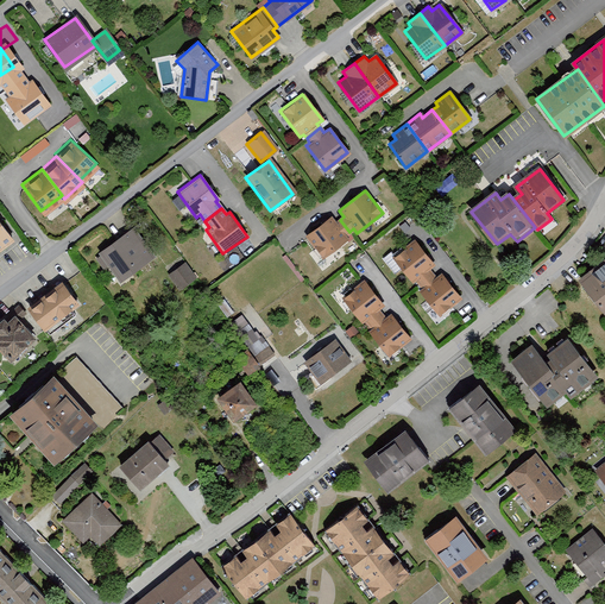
[(329,218),(306,237),(323,258),(346,240),(344,237),(350,232),(340,220),(334,224),(329,218)]
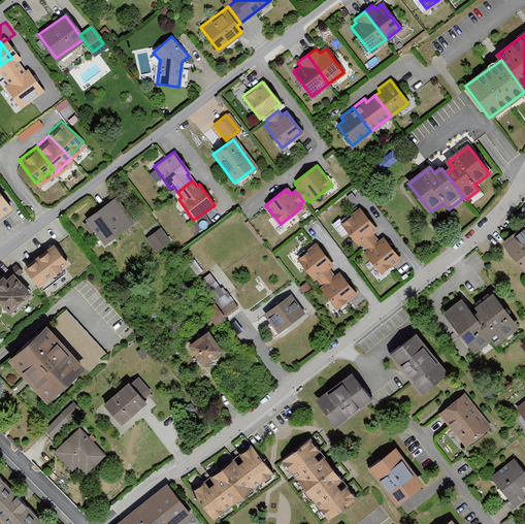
[(0,210),(8,204),(0,192),(0,210)]
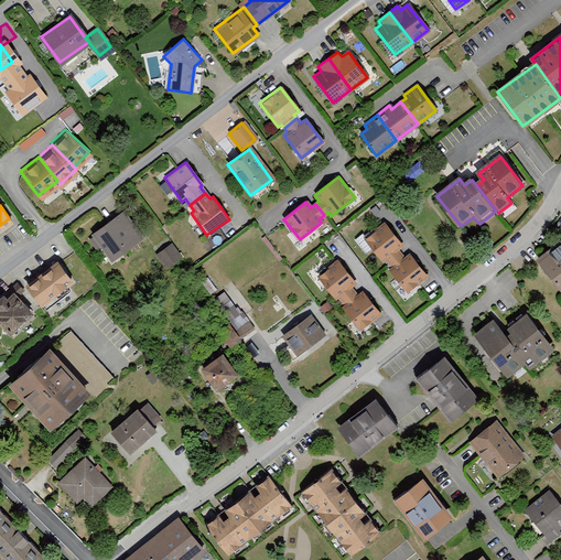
[(122,211),(92,234),(111,259),(141,236),(122,211)]
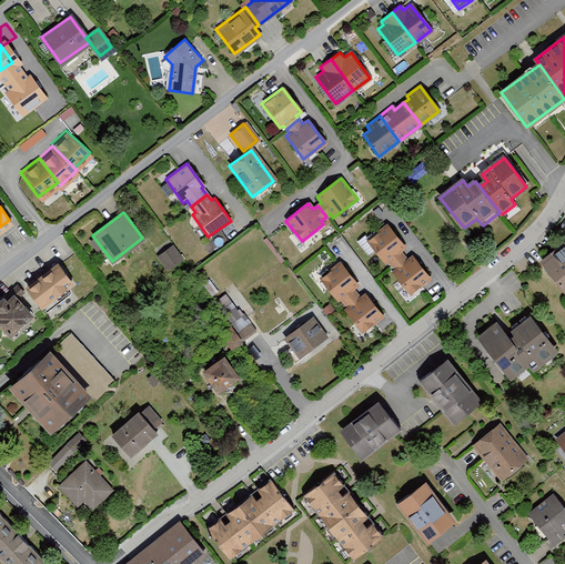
[(387,261),(391,265),(403,255),(400,252),(405,248),(386,224),(365,241),(384,263),(387,261)]
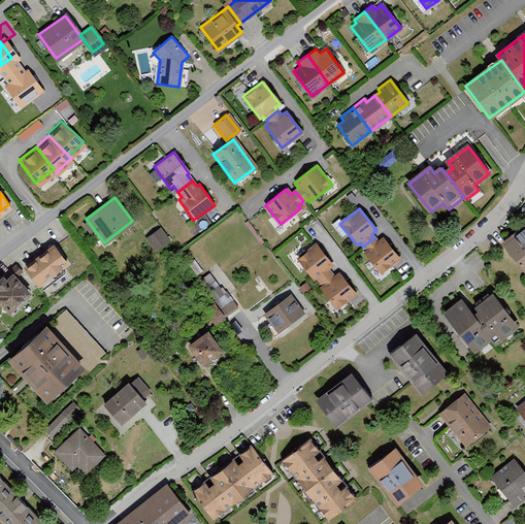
[(524,227),(504,243),(524,270),(524,227)]
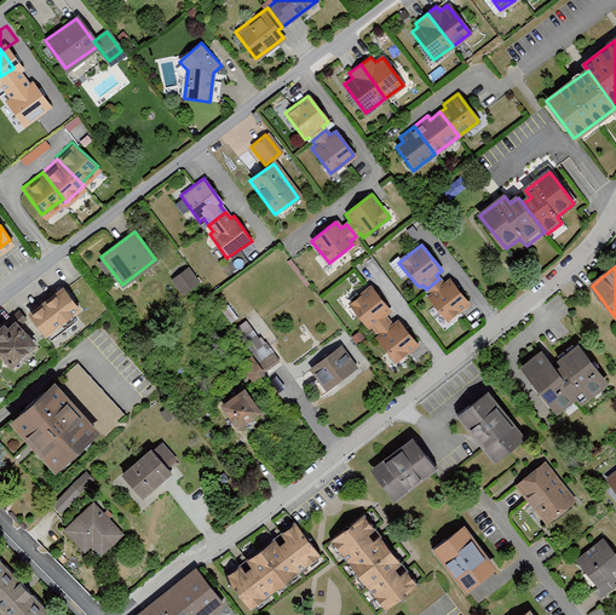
[(185,268),(170,279),(180,295),(196,285),(185,268)]
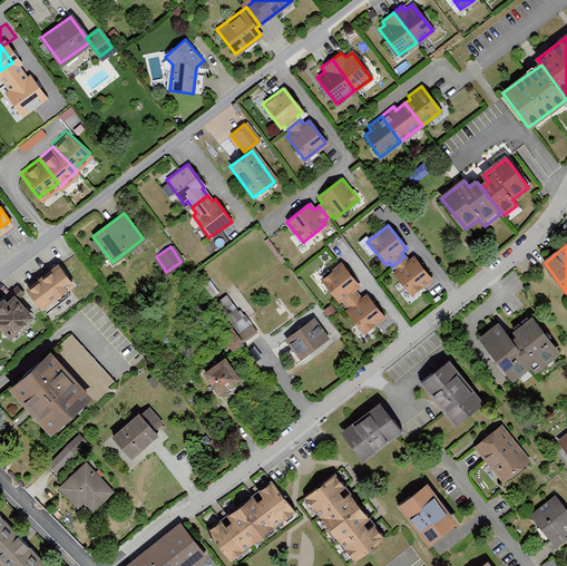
[(392,272),(410,294),(430,279),(413,259),(409,262),(404,256),(392,266),(394,270),(392,272)]
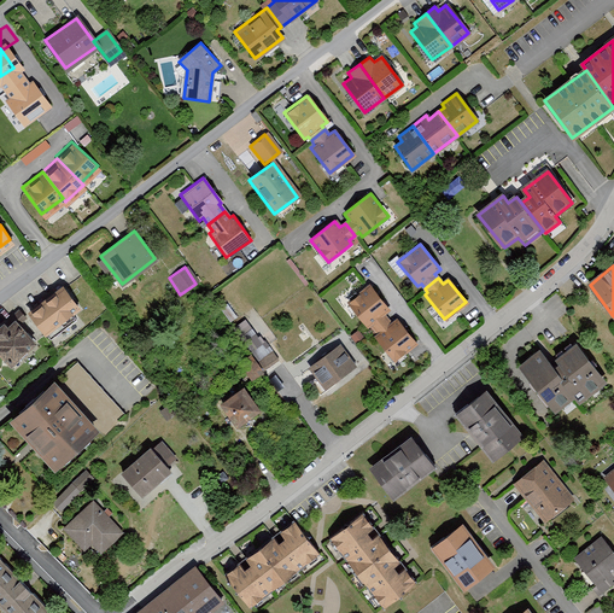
[(369,325),(373,330),(387,320),(382,314),(389,310),(369,285),(346,302),(367,327),(369,325)]
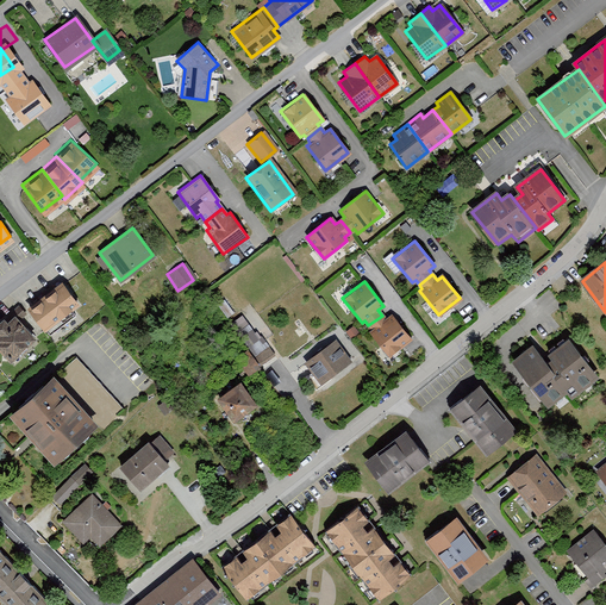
[(63,285),(30,310),(47,331),(80,306),(63,285)]
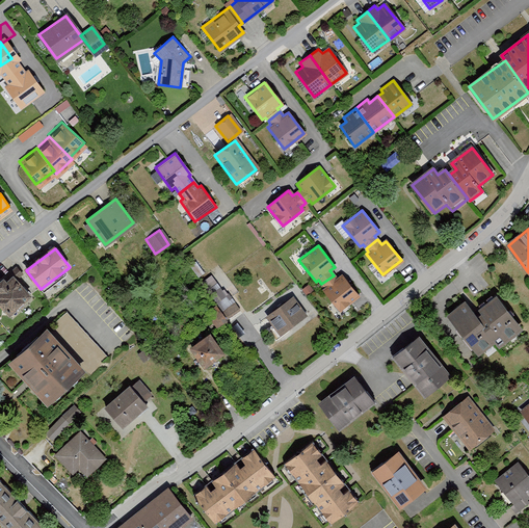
[(321,289),(338,311),(359,294),(341,272),(335,278),(334,275),(321,284),(324,287),(321,289)]
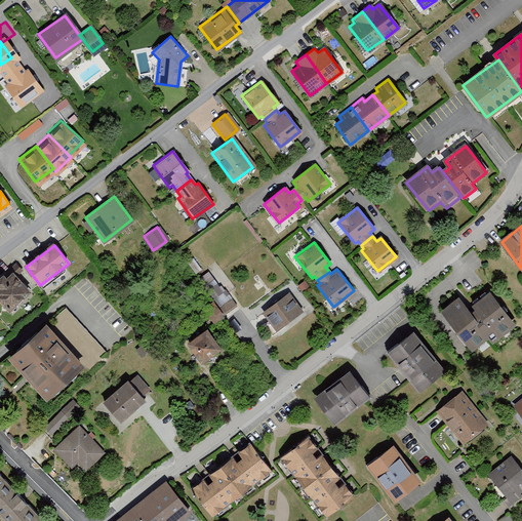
[(13,273),(0,284),(0,301),(9,312),(32,293),(13,273)]
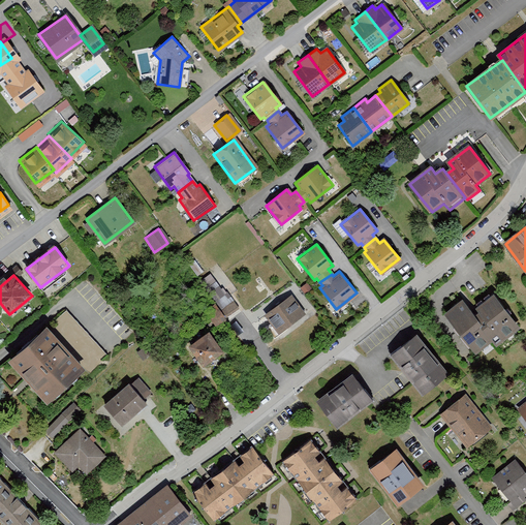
[(291,295),(265,314),(270,321),(263,327),(270,338),(305,313),(291,295)]
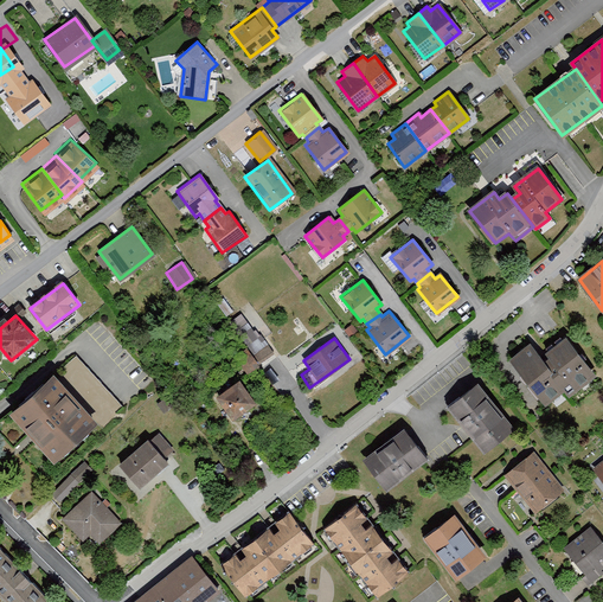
[(533,345),(513,362),(544,402),(563,388),(568,395),(595,375),(569,340),(552,353),(560,364),(552,370),(533,345)]
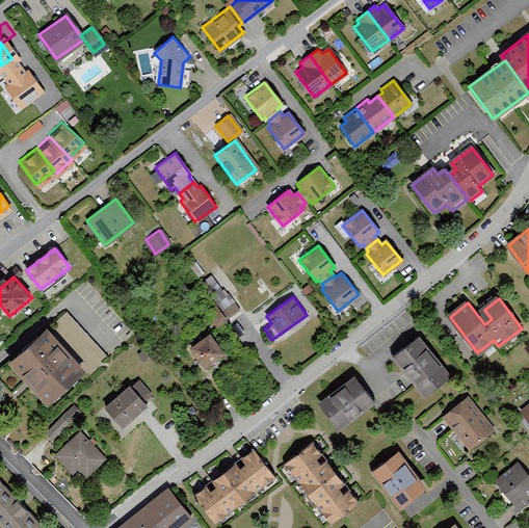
[(86,371),(48,330),(10,364),(49,404),(86,371)]
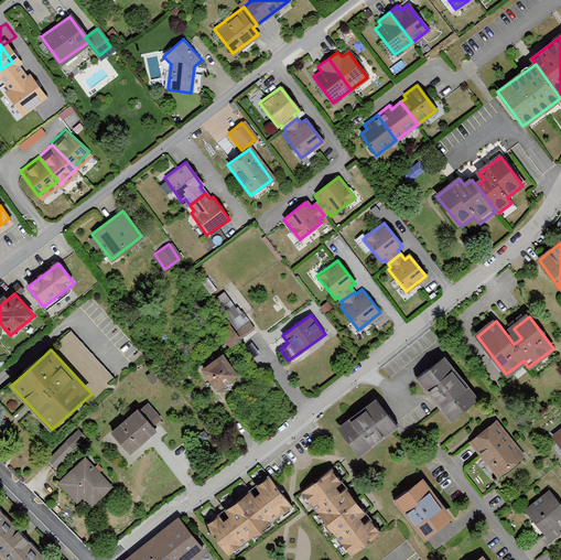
[(224,355),(203,369),(217,390),(238,375),(224,355)]
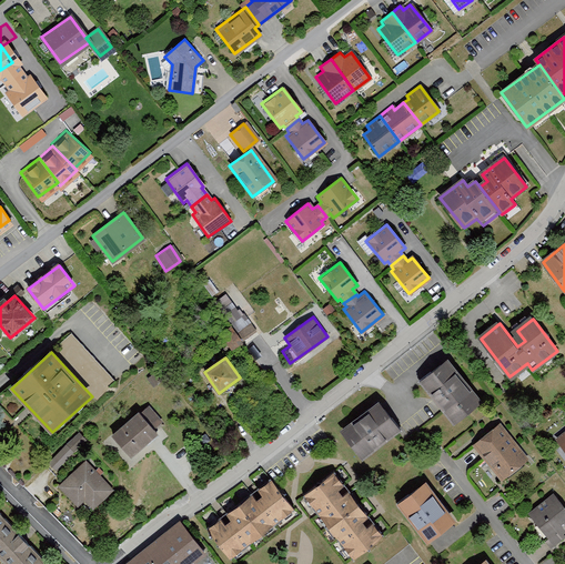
[(449,360),(421,381),(454,422),(481,401),(449,360)]
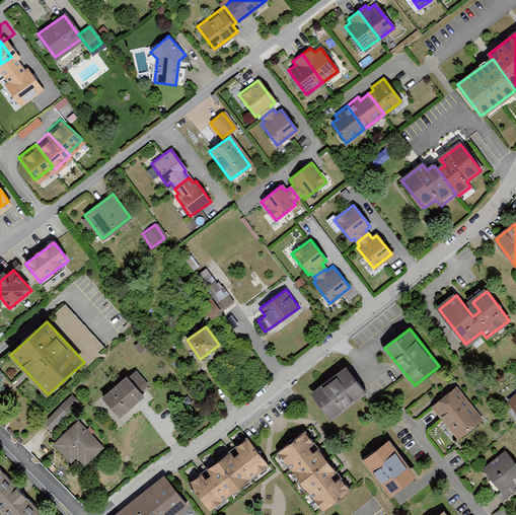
[(346,368),(312,394),(332,419),(365,392),(346,368)]
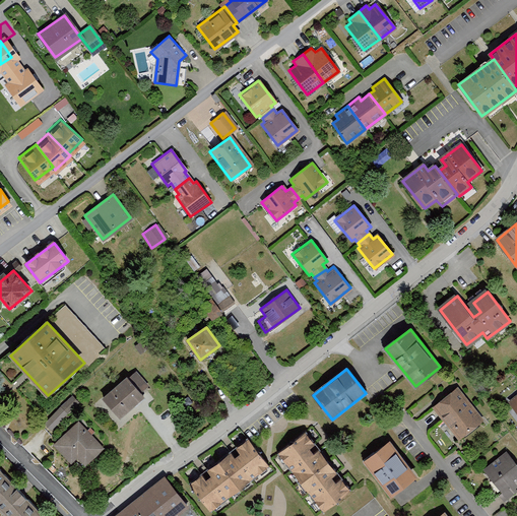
[(126,377),(102,397),(118,415),(142,395),(126,377)]
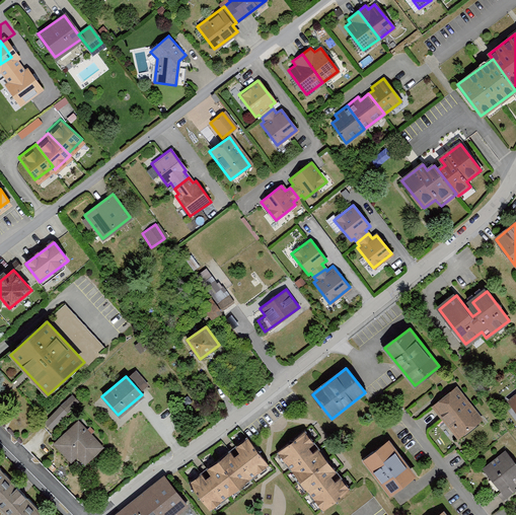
[(453,386),(432,405),(458,436),(480,418),(453,386)]
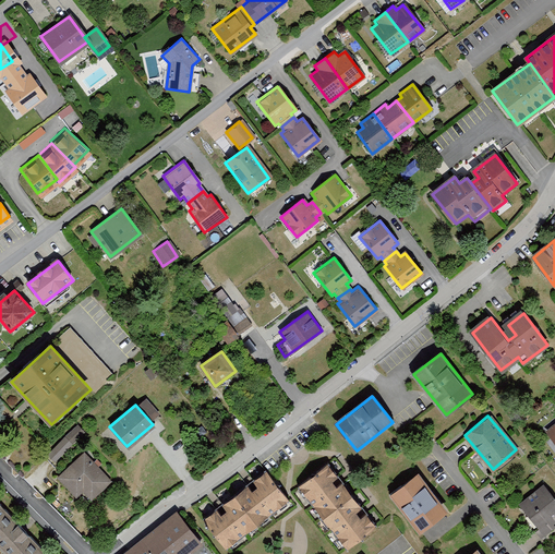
[(45,449),(52,457),(82,426),(74,419),(45,449)]
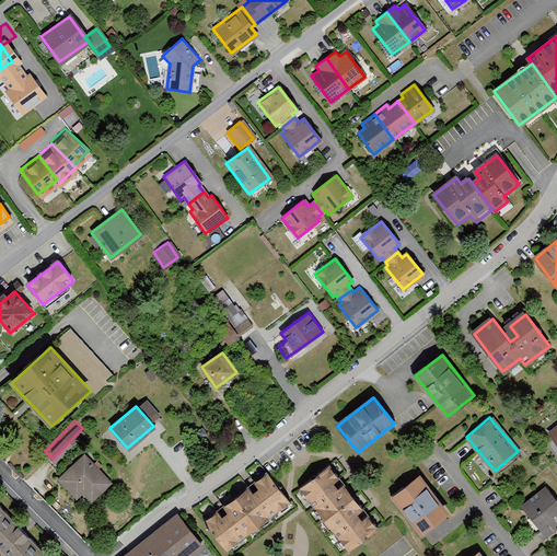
[(83,455),(58,478),(76,498),(82,491),(89,499),(107,483),(83,455)]
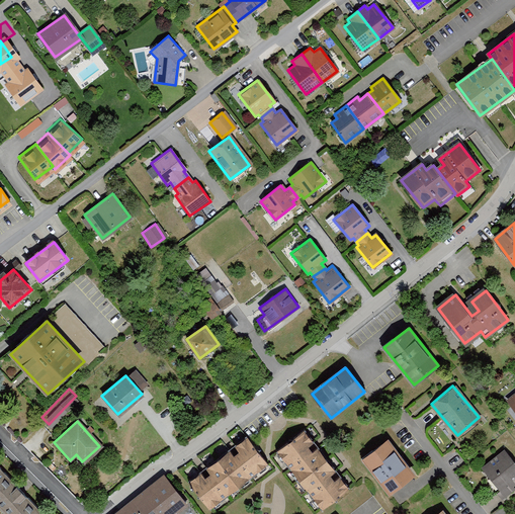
[(305,430),(278,450),(323,509),(349,489),(305,430)]
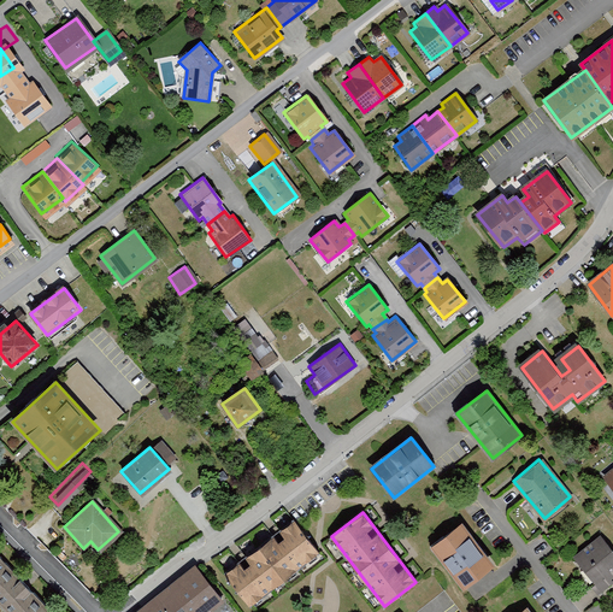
[(294,522),(261,547),(287,578),(319,553),(294,522)]
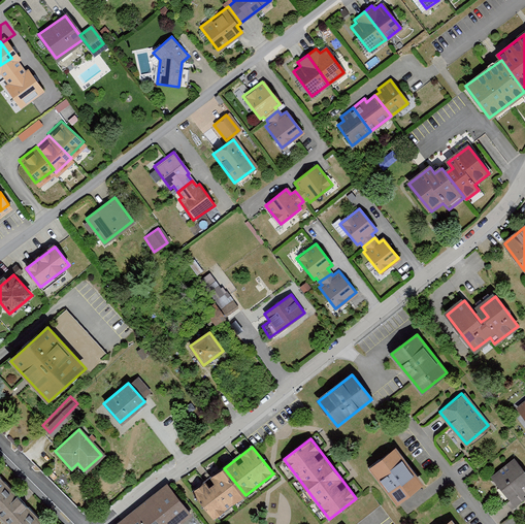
[(396,450),(371,468),(399,502),(423,484),(396,450)]
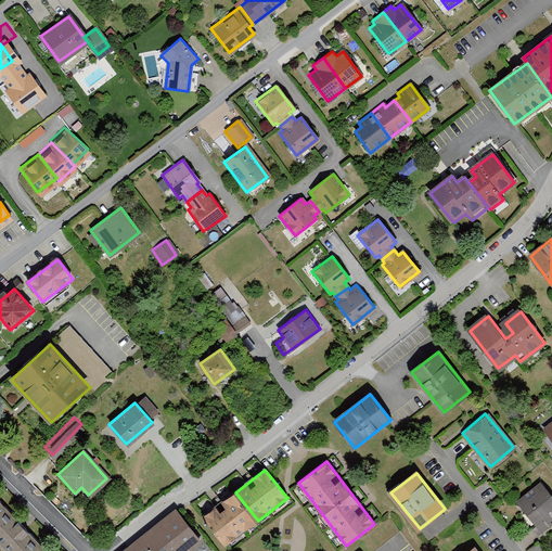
[(537,525),(533,528),(537,534),(551,522),(549,519),(551,515),(551,498),(540,483),(517,500),(537,525)]
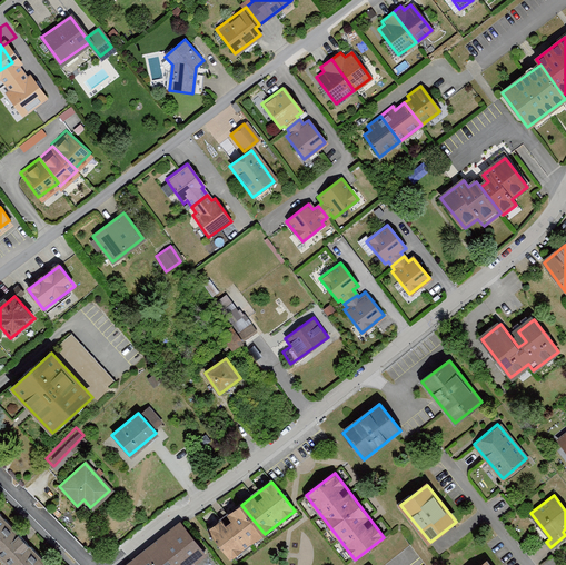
[(241,505),(209,532),(231,561),(265,534),(241,505)]
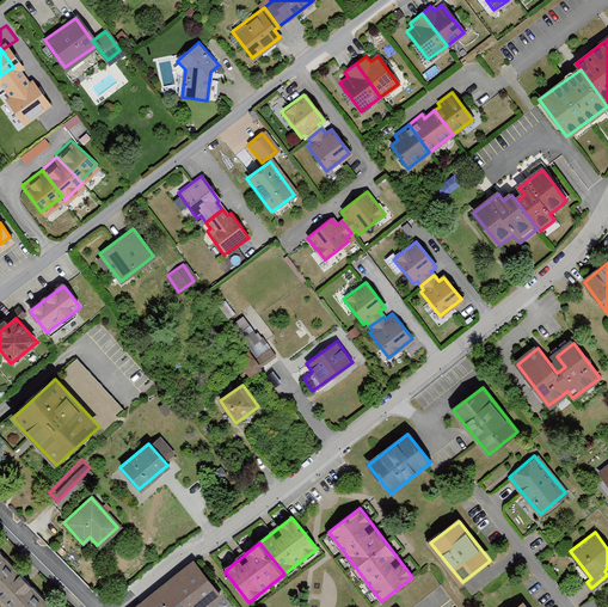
[(0,596),(10,606),(45,606),(49,605),(0,552),(0,596)]
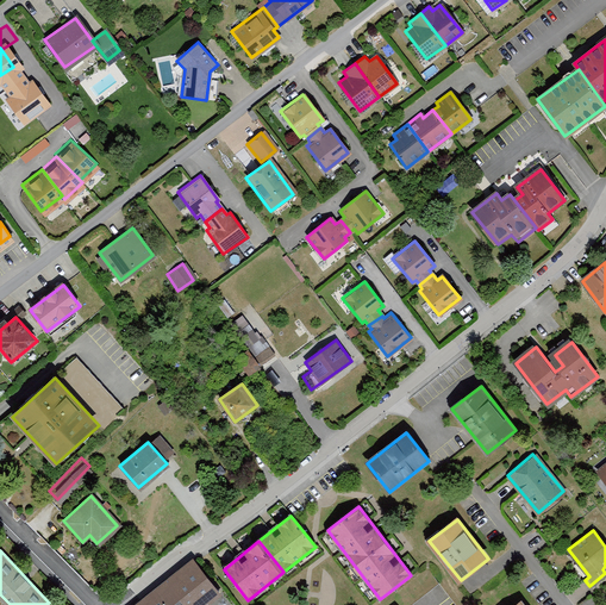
[(191,557),(155,586),(169,604),(202,604),(219,592),(191,557)]
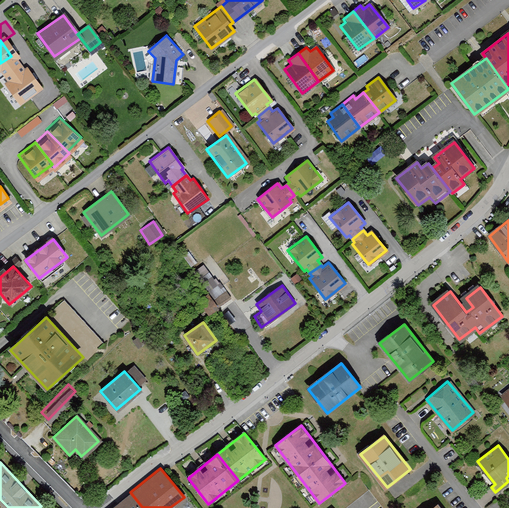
[(142,507),(130,492),(109,507),(142,507)]
